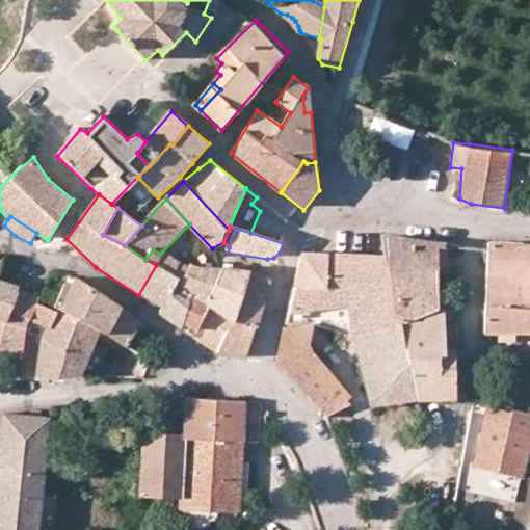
[(387,258),(417,397),(418,399),(457,399),(456,353),(447,353),(445,309),(440,309),(439,273),(438,244),(382,237),(387,258)]
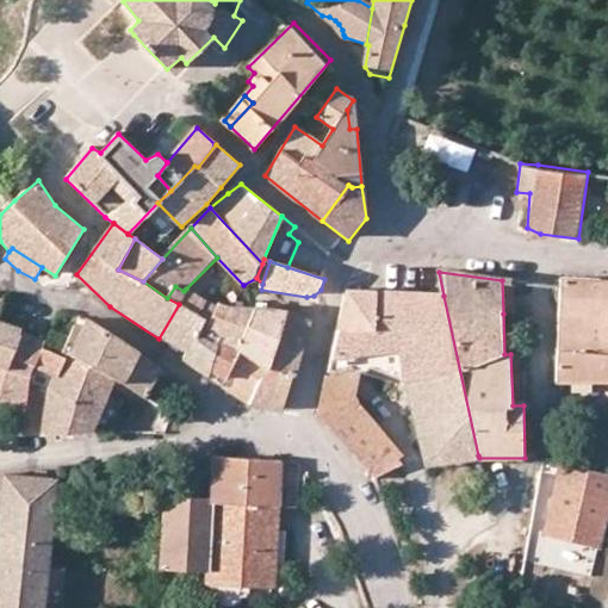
[(600,281),(560,279),(557,384),(607,383),(607,318),(599,318),(600,281)]
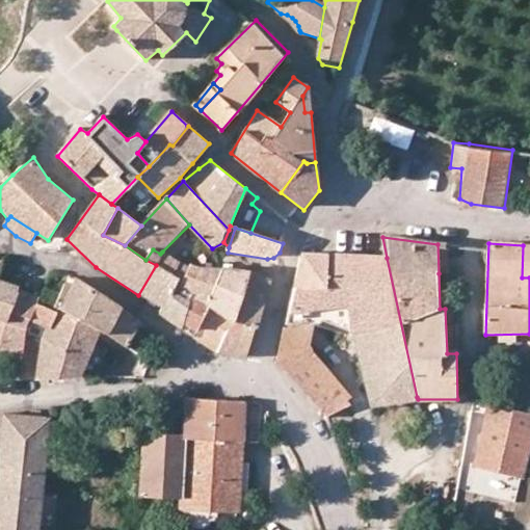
[(448,245),(438,244),(439,273),(449,273),(448,245)]
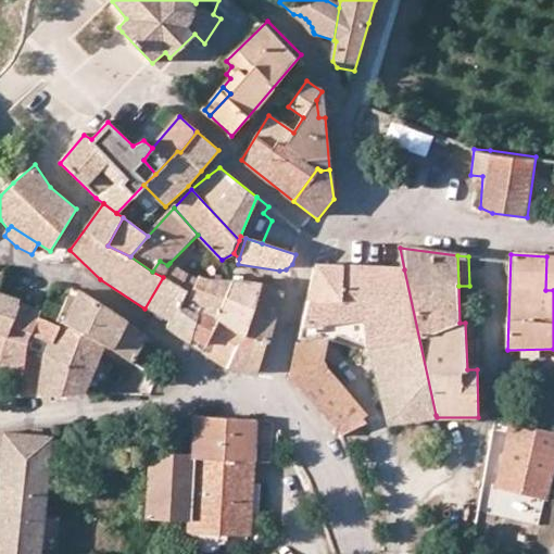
[(199,307),(190,342),(202,353),(219,320),(215,317),(234,279),(198,278),(196,279),(170,263),(167,265),(160,261),(152,272),(163,277),(188,292),(186,297),(199,307)]
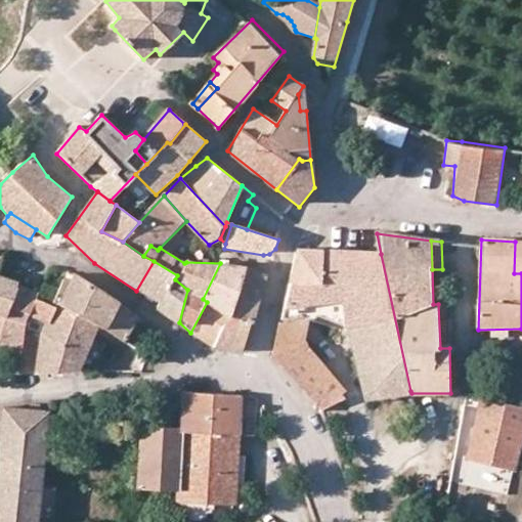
[(273,356),(320,409),(346,397),(305,349),(302,341),(307,319),(314,321),(317,315),(348,328),(364,395),(410,391),(381,254),(299,251),(273,356)]
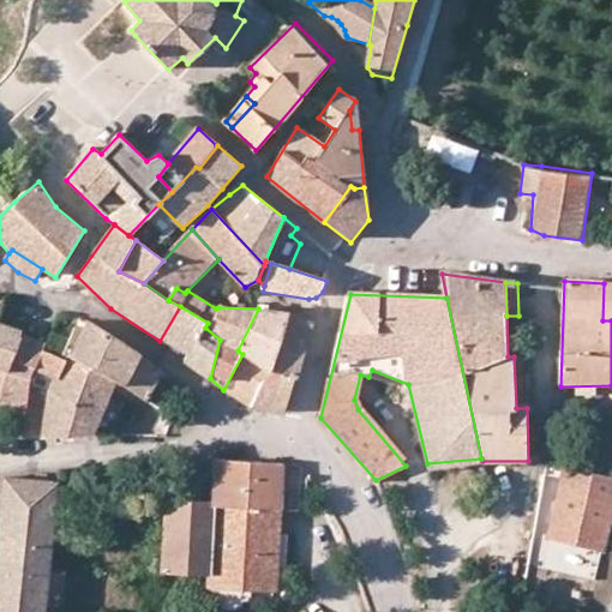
[(180,306),(160,341),(186,358),(186,360),(210,378),(220,340),(205,328),(208,323),(180,306)]
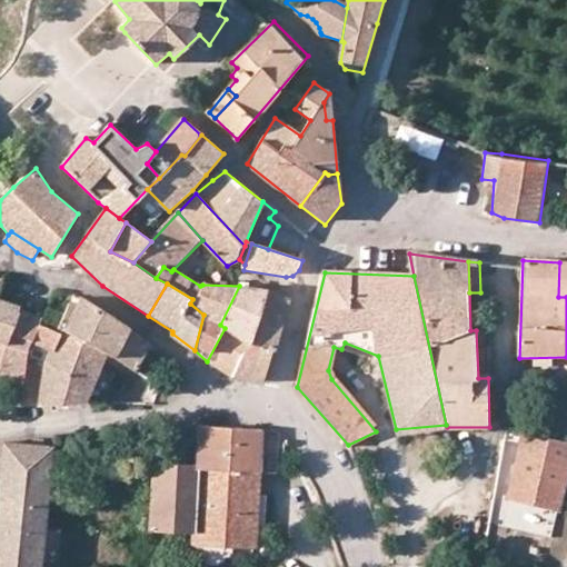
[(268,290),(239,286),(220,325),(225,328),(249,345),(268,290)]
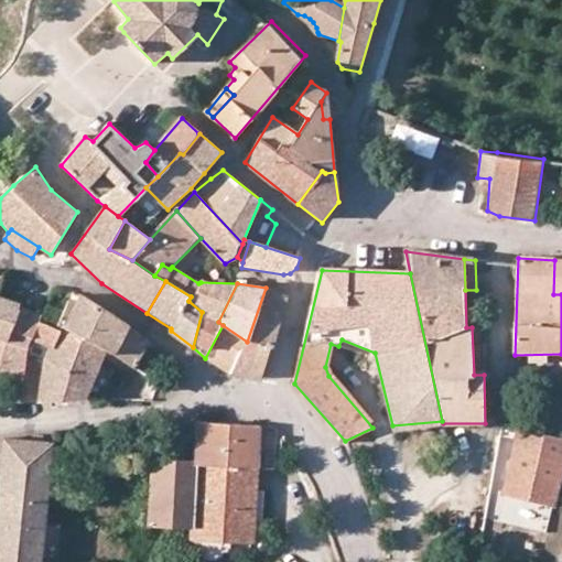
[(247,342),(223,325),(205,358),(208,360),(233,374),(262,380),(289,295),(266,288),(247,342)]
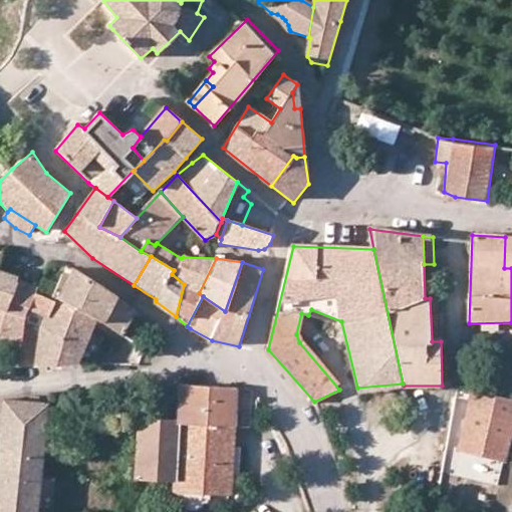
[(18,281),(19,278),(0,270),(0,309),(5,310),(18,281)]
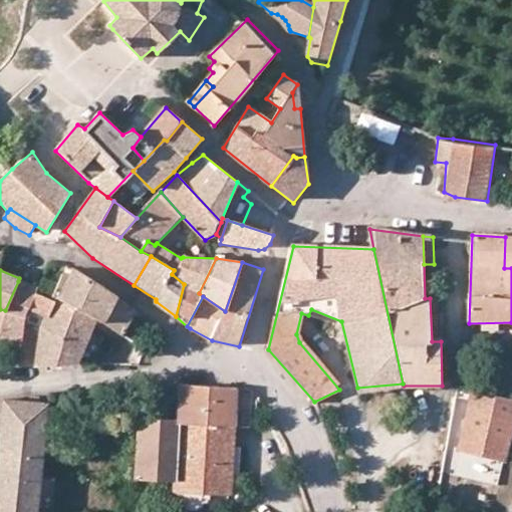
[(118,298),(75,271),(61,299),(57,298),(56,302),(36,294),(25,319),(23,341),(20,368),(31,367),(79,364),(98,319),(104,323),(118,298)]
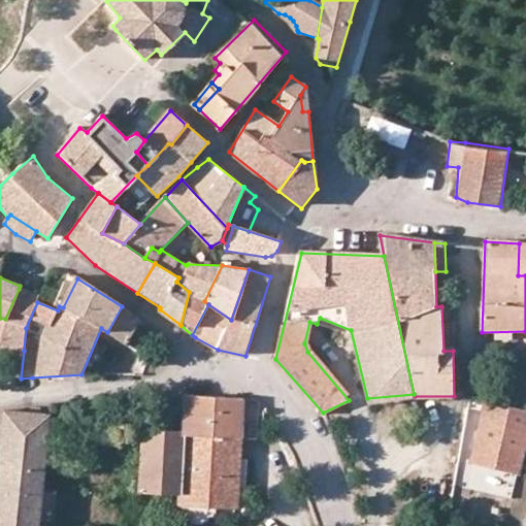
[(39,298),(19,289),(5,319),(0,338),(0,346),(24,351),(26,328),(37,302),(39,298)]
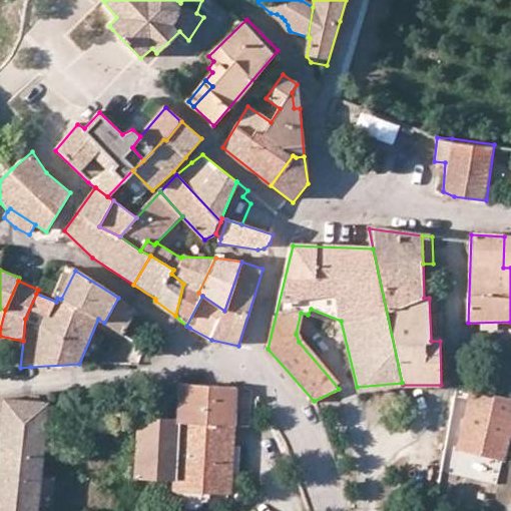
[(136,313),(118,298),(104,323),(123,335),(136,313)]
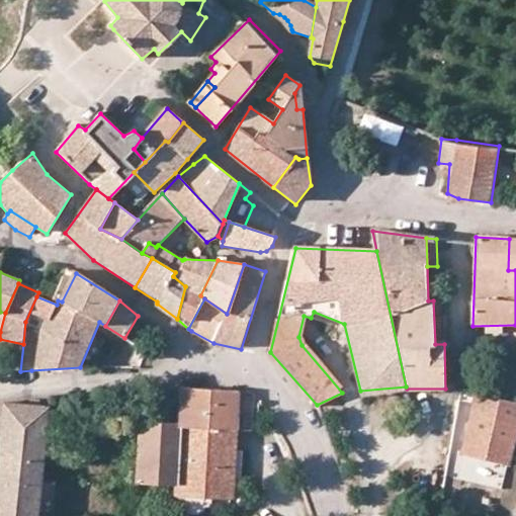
[(98,339),(105,326),(99,322),(80,367),(91,366),(103,341),(98,339)]
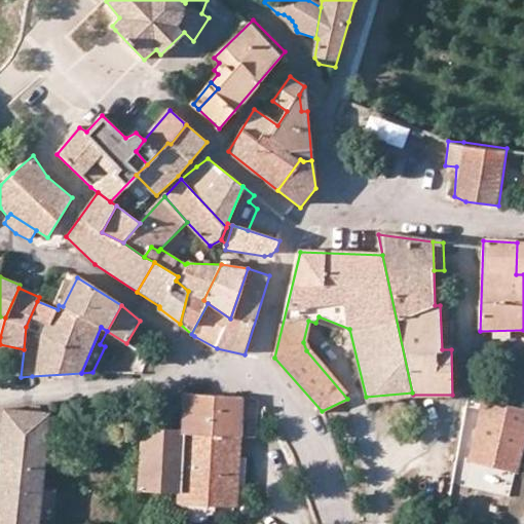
[(255,399),(185,395),(183,431),(179,493),(178,504),(236,508),(239,438),(257,439),(259,402),(255,399)]
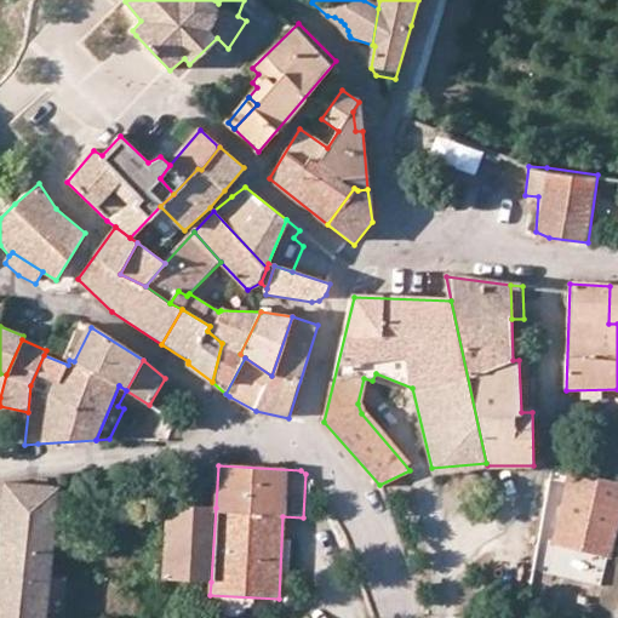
[(617,482),(572,473),(558,547),(611,560),(617,531),(617,482)]
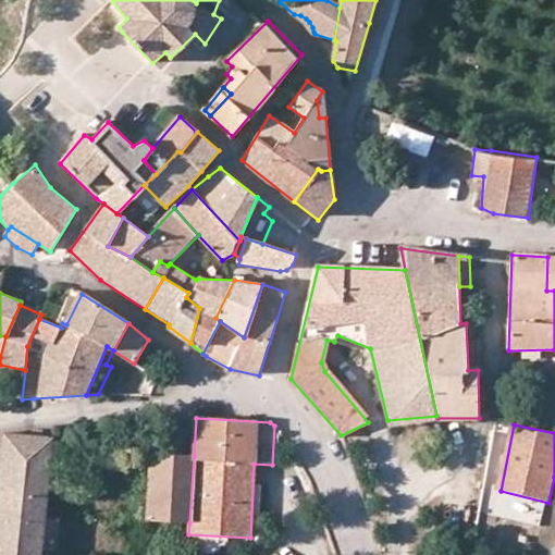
[(35,433),(35,439),(51,440),(52,431),(45,431),(35,433)]
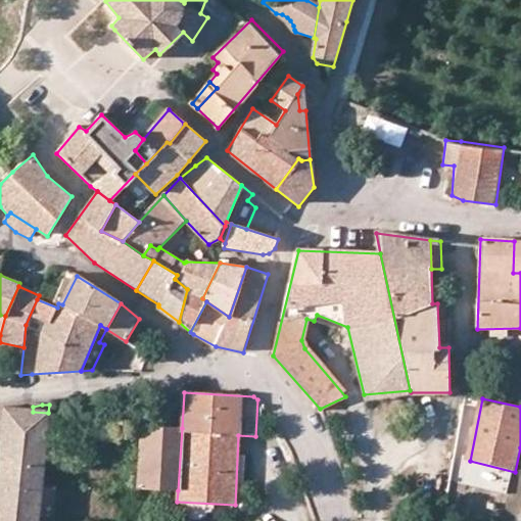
[(36,520),(40,485),(48,413),(33,412),(3,409),(0,410),(0,438),(0,439),(0,520),(36,520)]
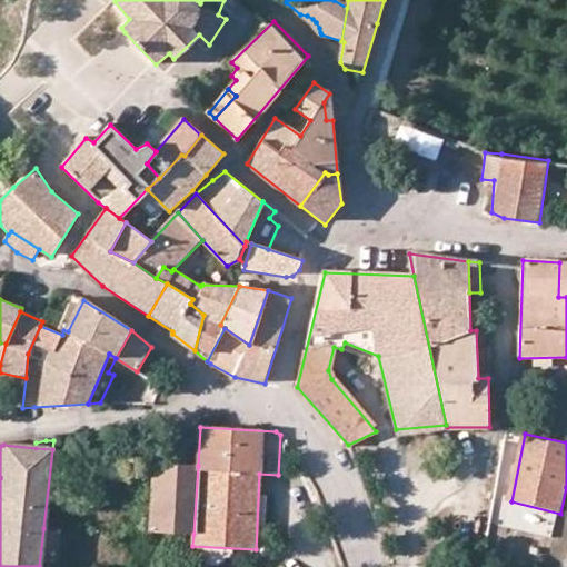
[(194,534),(198,466),(155,464),(151,531),(194,534)]
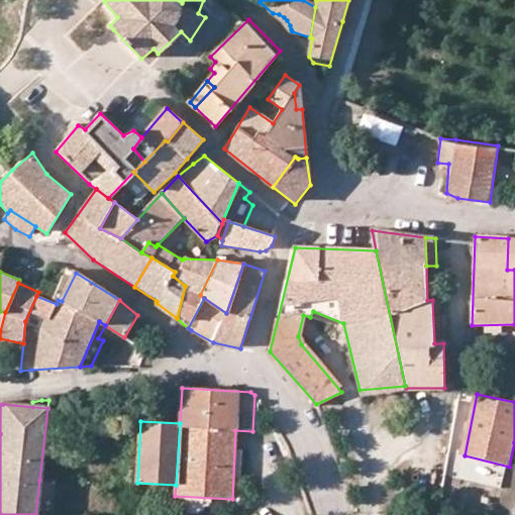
[(39,480),(35,514),(39,514),(43,480),(39,480)]
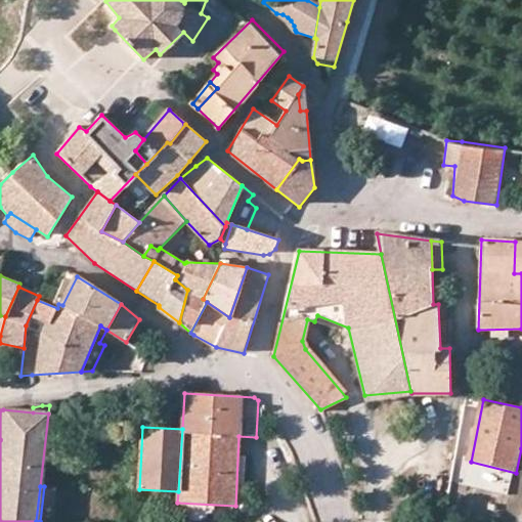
[(52,521),(56,487),(44,486),(40,521),(52,521)]
